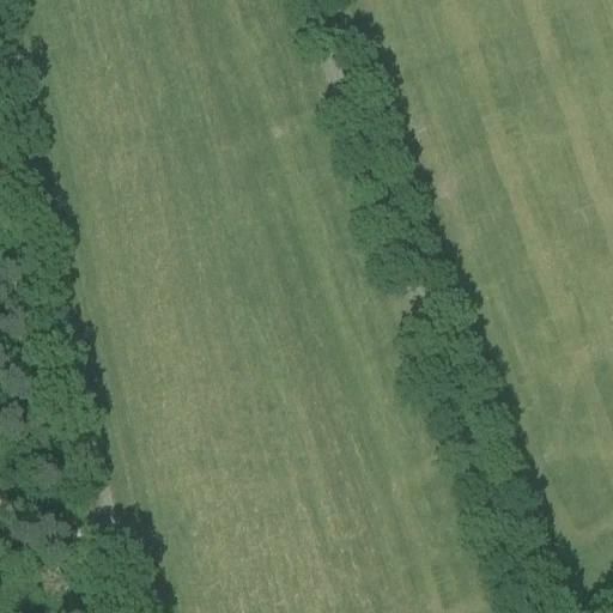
[(76,168),(49,171),(50,183),(77,180),(76,168)]
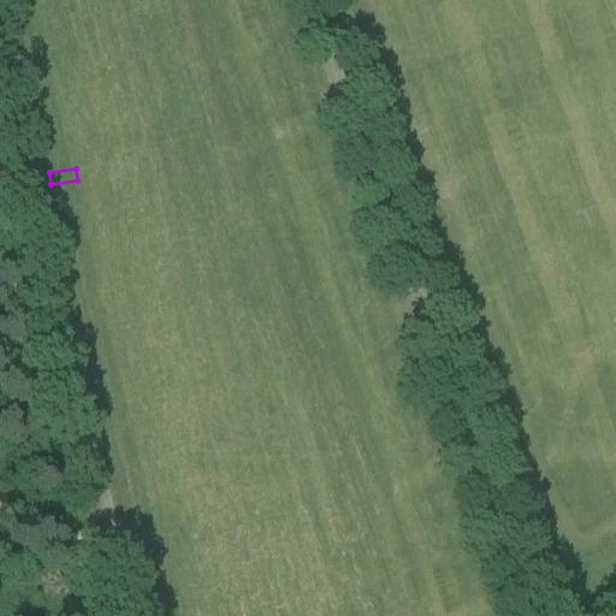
[(59,214),(86,208),(82,196),(57,203),(59,214)]
